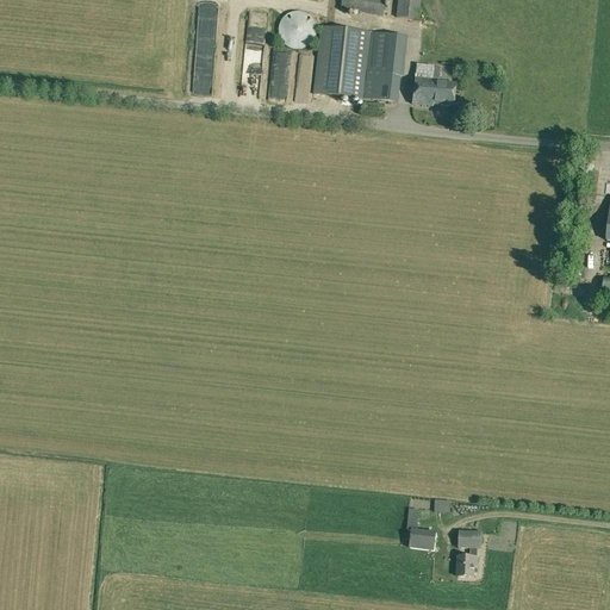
[(384,0),(340,0),(340,10),(381,17),(384,0)]
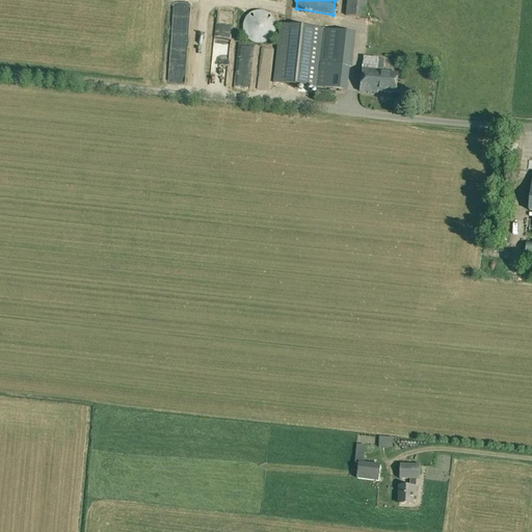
[(365,19),(366,0),(346,0),(345,16),(365,19)]
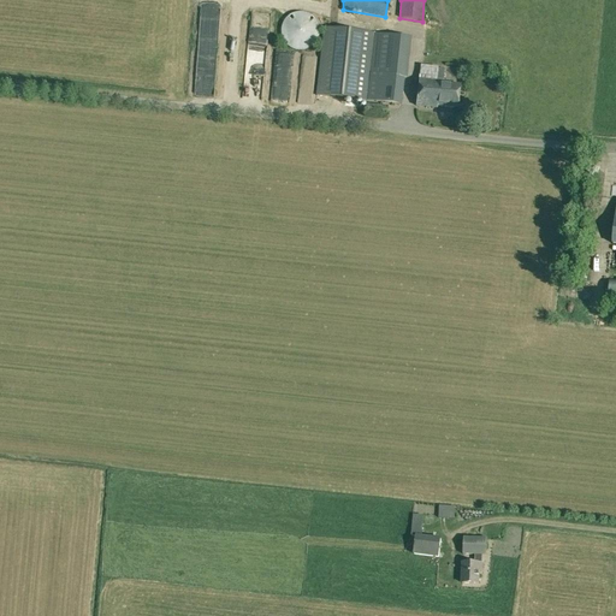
[(250,10),(246,46),(261,48),(267,12),(250,10)]
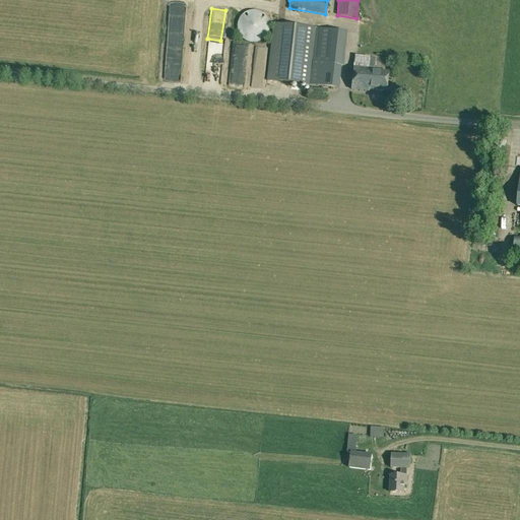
[(264,38),(265,37),(266,36),(266,35),(267,35),(267,34),(267,33),(268,33),(268,31),(268,30),(268,29),(268,28),(268,27),(268,26),(268,25),(268,24),(268,23),(268,22),(268,21),(267,20),(267,19),(266,18),(266,17),(265,17),(265,16),(264,16),(264,15),(263,15),(263,14),(262,14),(262,13),(261,13),(260,12),(259,12),(258,11),(257,11),(256,11),(255,11),(254,11),(253,11),(252,11),(251,11),(250,11),(249,11),(248,11),(247,12),(246,12),(245,12),(245,13),(244,13),(243,14),(242,15),(241,15),(241,16),(241,17),(240,17),(240,18),(239,18),(239,19),(239,20),(238,20),(238,21),(238,22),(238,23),(237,23),(237,24),(237,25),(237,26),(237,27),(237,28),(237,29),(238,30),(238,31),(238,33),(239,34),(239,35),(240,36),(240,37),(241,37),(241,38),(242,38),(242,39),(243,39),(243,40),(244,40),(245,41),(246,41),(247,42),(248,42),(249,42),(249,43),(250,43),(251,43),(252,43),(253,43),(254,43),(255,43),(256,43),(257,42),(258,42),(259,42),(260,41),(261,41),(261,40),(262,40),(263,40),(263,39),(264,39),(264,38)]
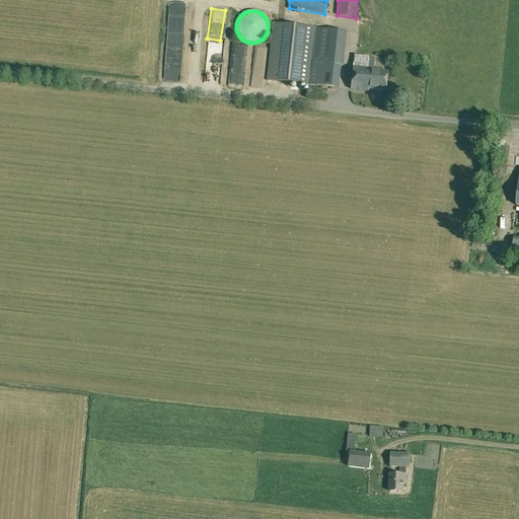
[(168,28),(180,29),(180,16),(169,16),(168,28)]
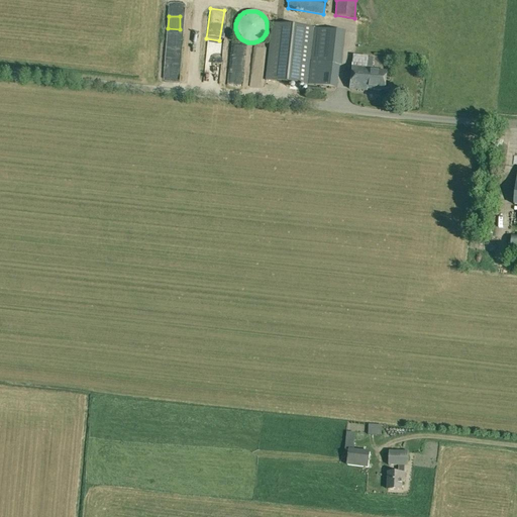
[(341,66),(344,31),(317,28),(314,62),(310,61),(313,28),(282,24),(273,23),(266,81),(276,82),(336,88),(339,66),(341,66)]
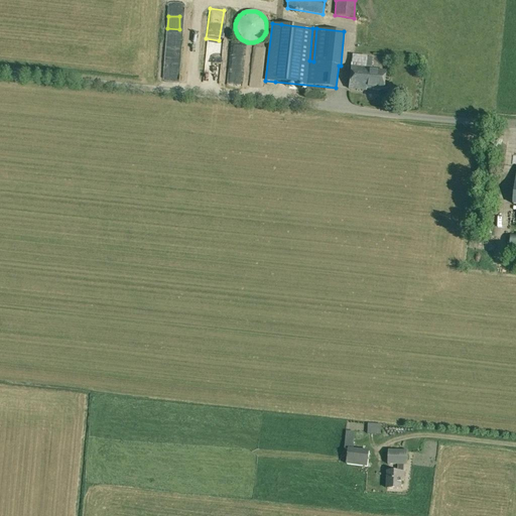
[(366,90),(383,92),(385,72),(371,70),(371,68),(372,58),(367,57),(366,68),(351,66),(348,89),(366,91),(366,90)]
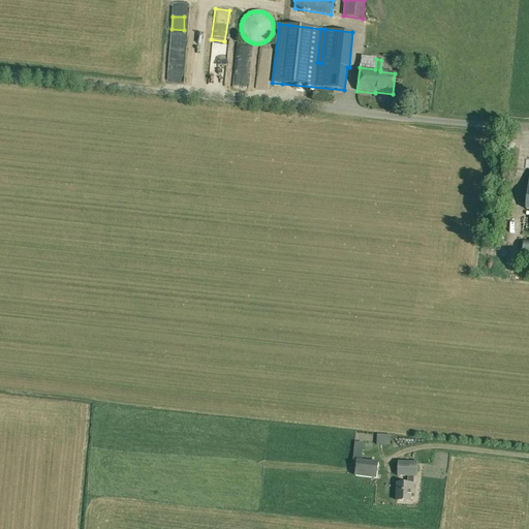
[(332,102),(333,92),(313,89),(312,100),(332,102)]
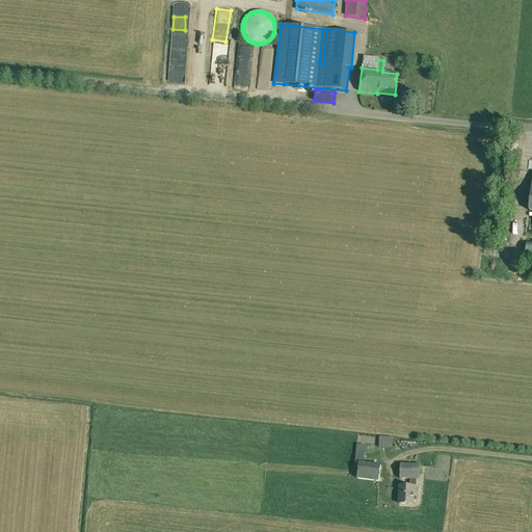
[(392,445),(393,437),(379,436),(379,439),(378,447),(392,449),(392,445)]
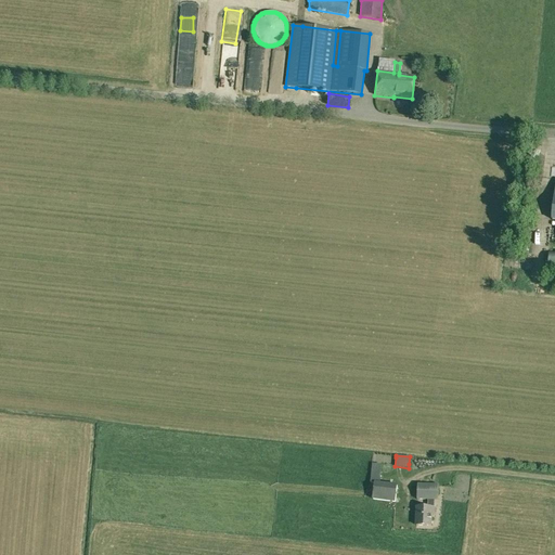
[(397,485),(379,482),(381,475),(382,465),(373,464),(370,483),(374,483),(372,500),(395,503),(397,485)]
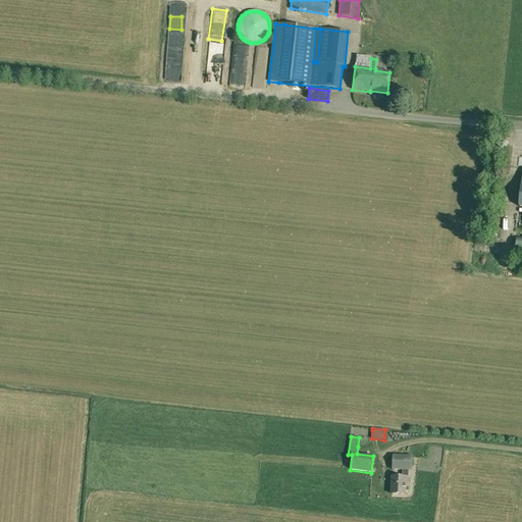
[(403,471),(402,476),(408,476),(409,471),(412,471),(412,457),(409,457),(393,456),(392,470),(403,471)]
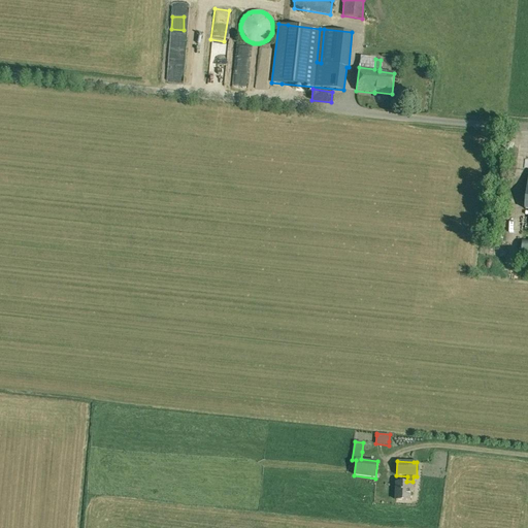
[(413,482),(406,482),(406,484),(397,483),(396,500),(409,501),(409,492),(413,492),(413,484),(413,482)]
